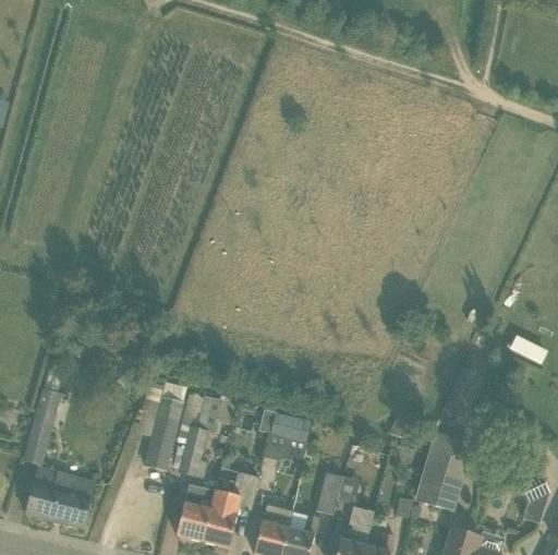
[(0,122),(4,124),(12,99),(0,95),(0,122)]
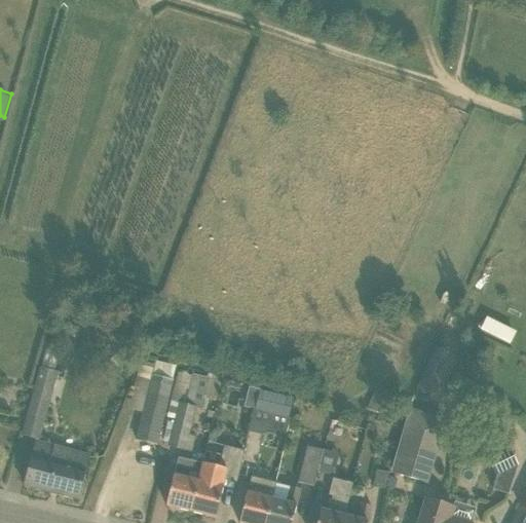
[(61,316),(77,322),(80,311),(65,306),(61,316)]
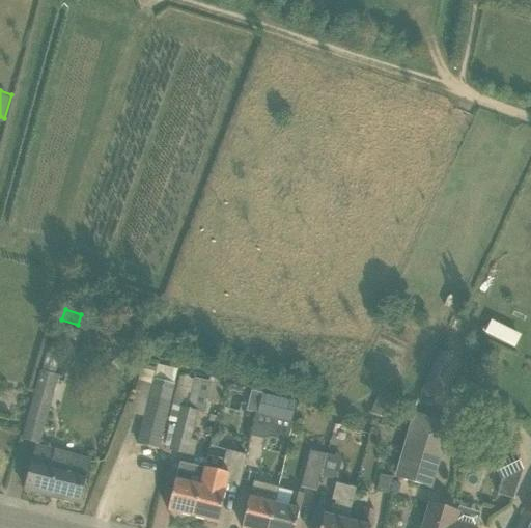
[(494,314),(486,329),(516,344),(524,331),(494,314)]
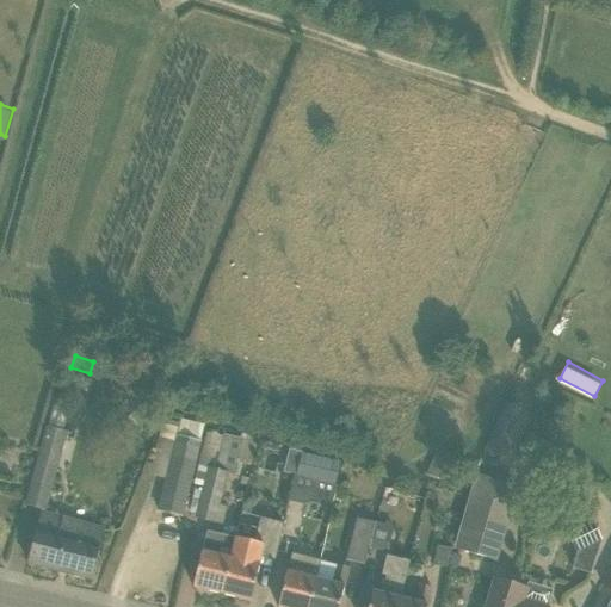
[(190,479),(199,444),(204,422),(180,416),(159,507),(181,513),(190,479)]
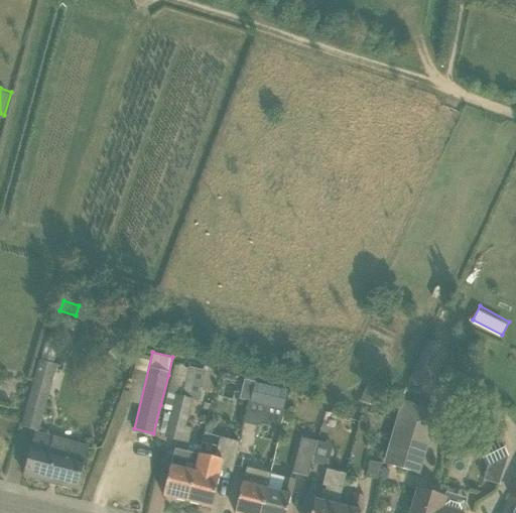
[(39,357),(26,407),(42,412),(55,362),(53,361),(39,357)]
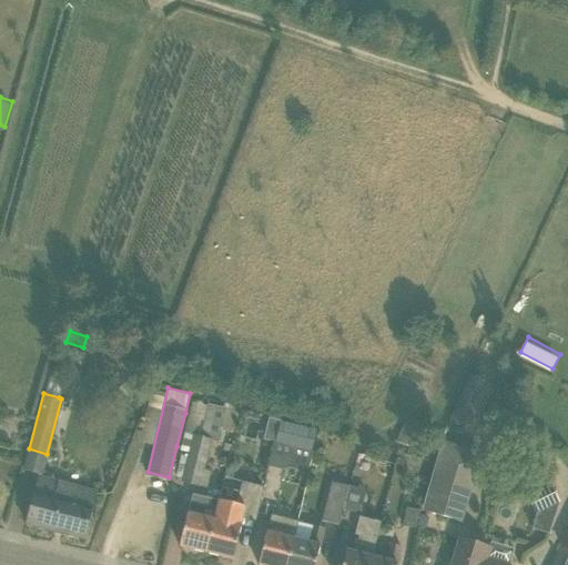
[(484,416),(499,423),(506,407),(492,401),(484,416)]
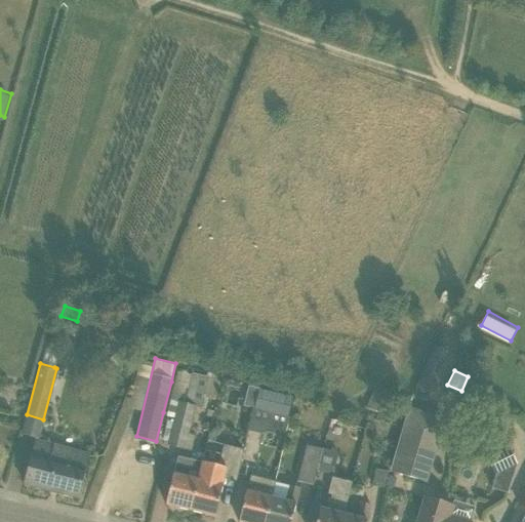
[(188,435),(195,404),(201,405),(208,375),(192,371),(191,375),(187,374),(185,382),(183,382),(174,415),(168,444),(189,448),(192,436),(188,435)]
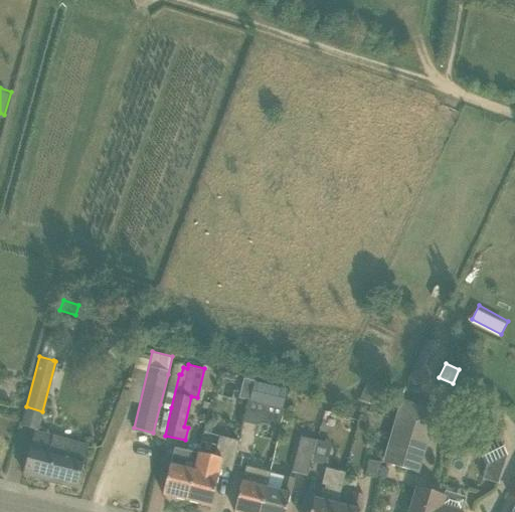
[(287,387),(253,379),(249,400),(265,403),(261,418),(281,422),(284,407),(282,407),(287,387)]
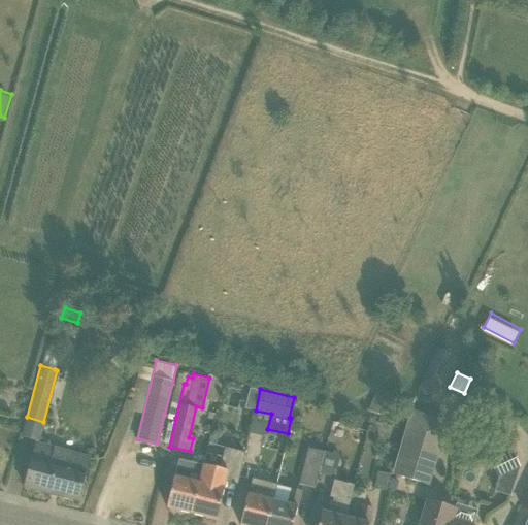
[(410,407),(393,472),(430,484),(448,419),(410,407)]
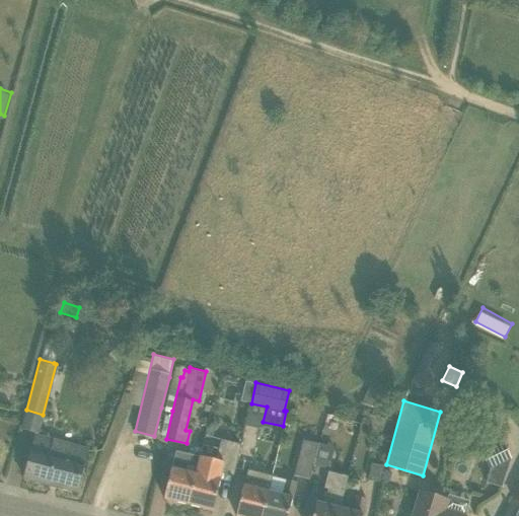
[(76,491),(88,445),(35,432),(23,476),(76,491)]
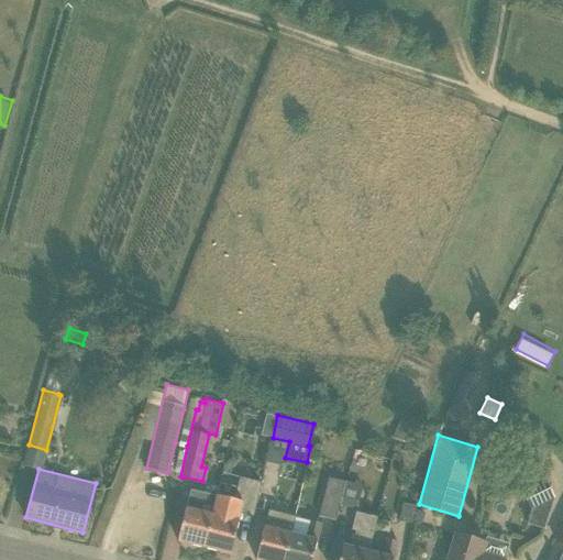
[(231,552),(241,511),(253,514),(261,480),(240,475),(234,497),(217,494),(205,546),(231,552)]
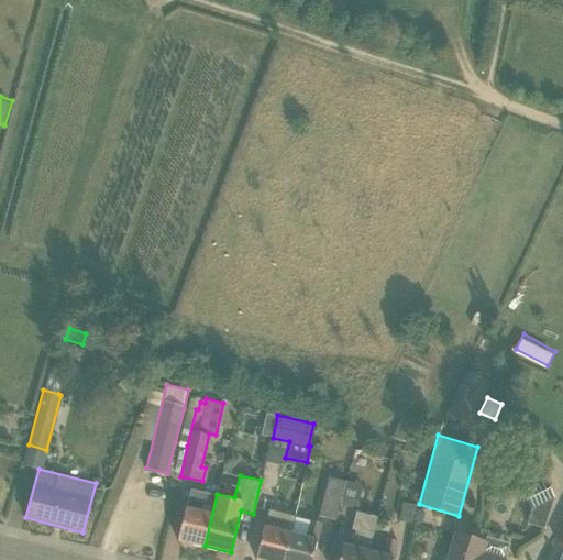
[(335,518),(345,480),(328,475),(319,514),(335,518)]
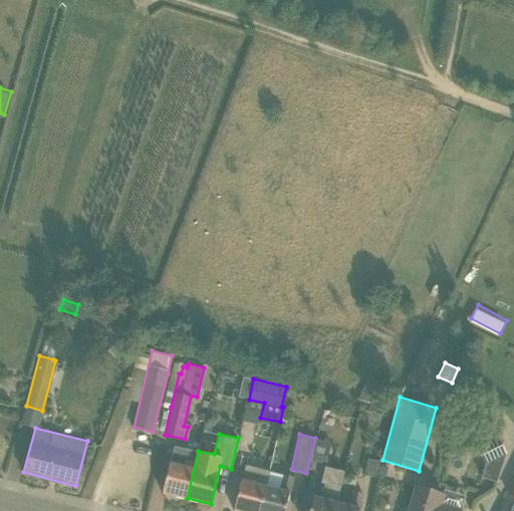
[(163,492),(187,498),(198,451),(183,448),(174,446),(163,492)]
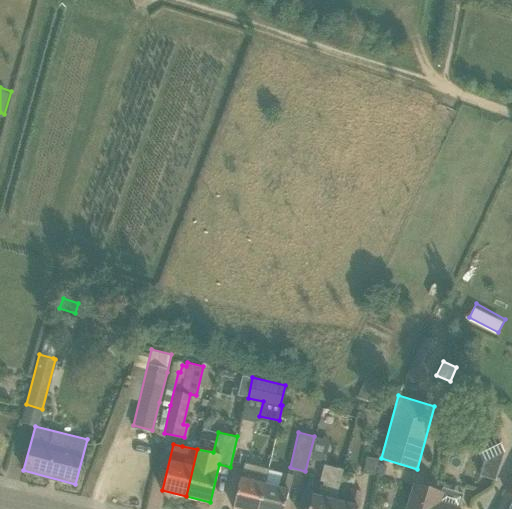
[(325,460),(327,450),(312,446),(309,456),(325,460)]
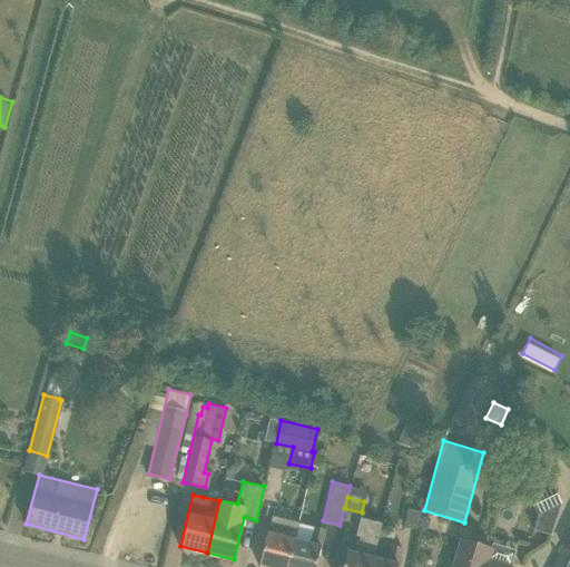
[(403,525),(418,528),(421,510),(406,507),(403,525)]
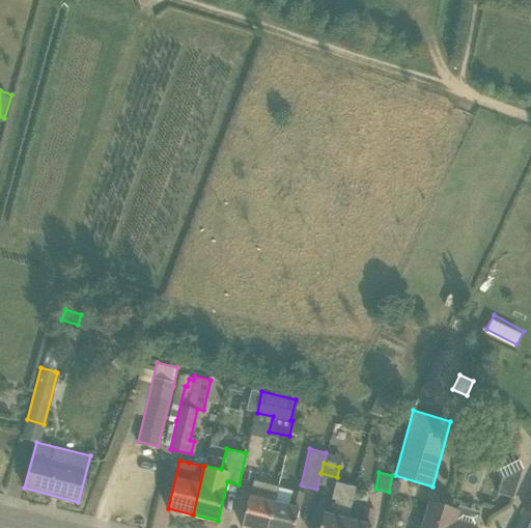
[(253,479),(242,526),(248,527),(267,527),(278,485),(253,479)]
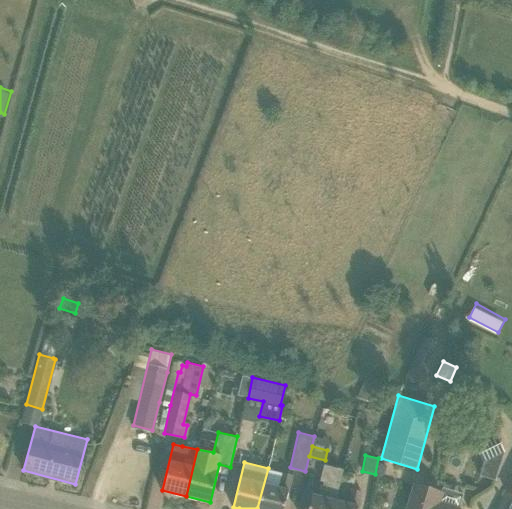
[(332,508),(335,500),(340,479),(342,469),(324,464),(320,480),(323,481),(319,496),(312,494),(308,508),(332,508)]
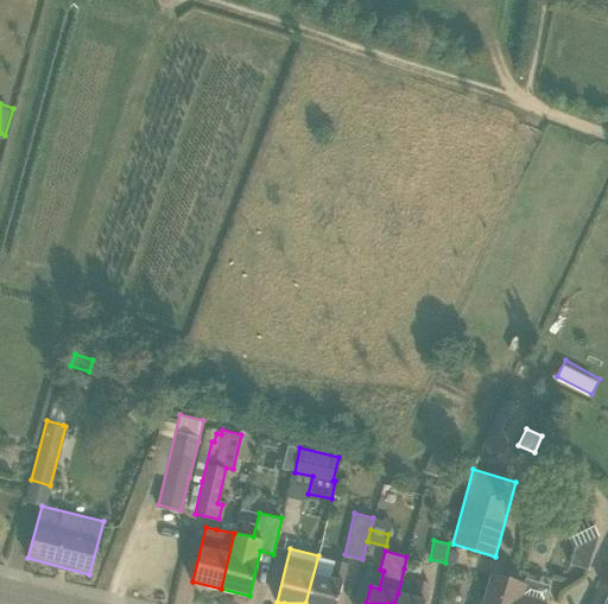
[(305,603),(336,603),(347,563),(336,559),(331,578),(315,574),(318,555),(305,603)]
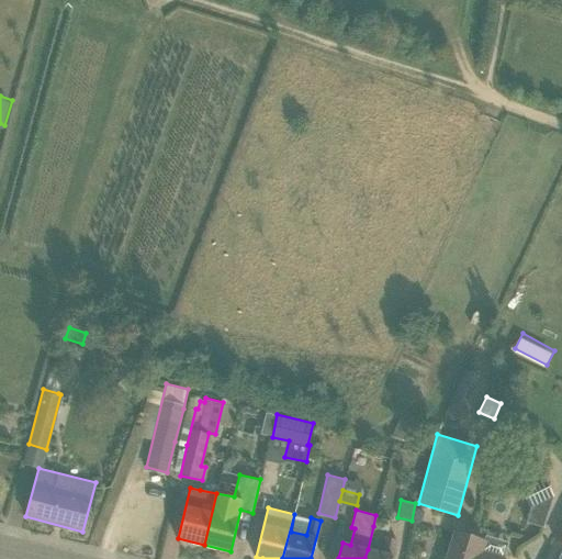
[(561,521),(552,539),(561,544),(561,521)]
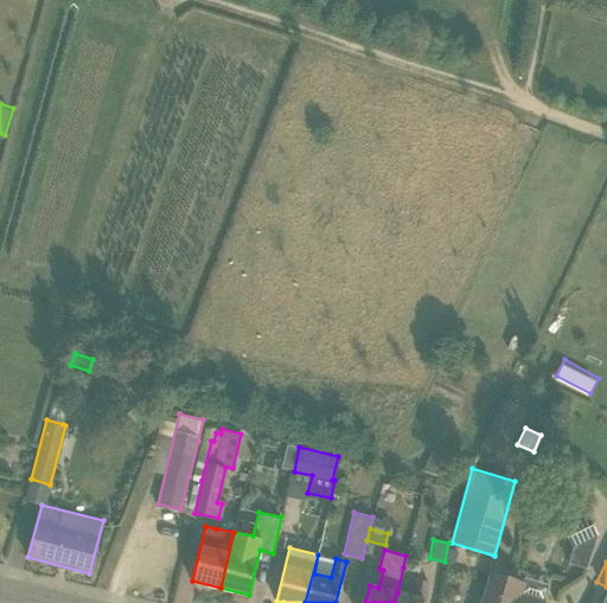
[(543,602),(544,600),(523,594),(525,582),(491,571),(484,596),(479,595),(477,602),(543,602)]
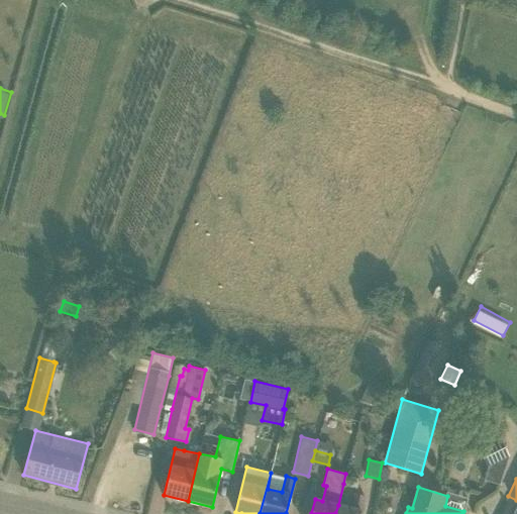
[(335,513),(359,513),(365,495),(355,493),(351,508),(338,505),(335,513)]
